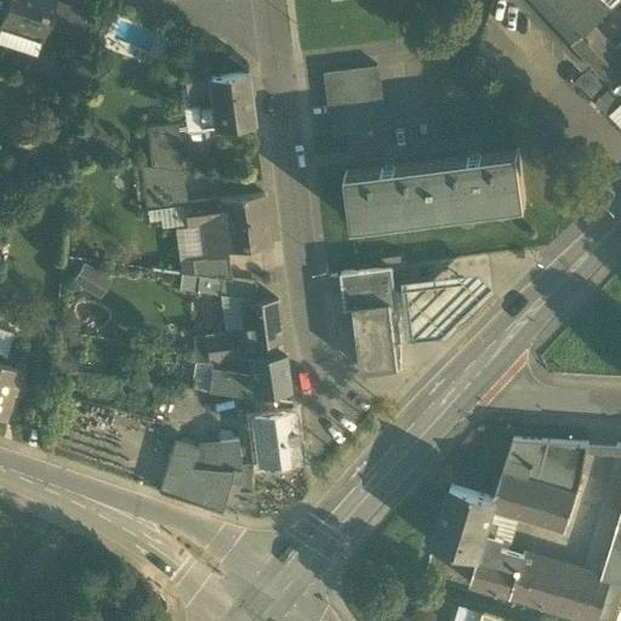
[(52,0),(6,0),(6,4),(0,21),(41,35),(44,28),(53,0),(52,0)]
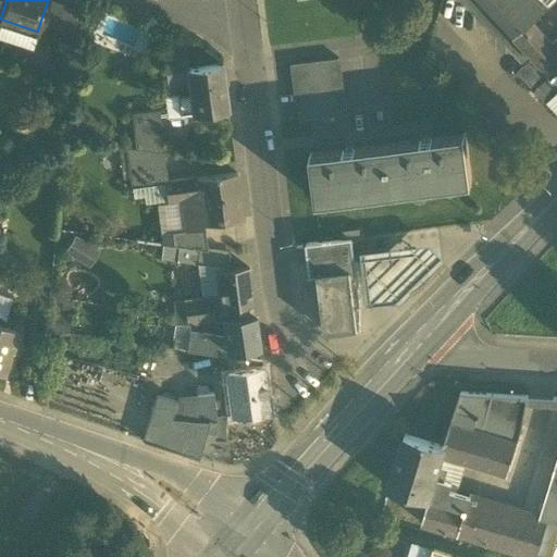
[(44,26),(52,1),(48,0),(39,25),(44,26)]
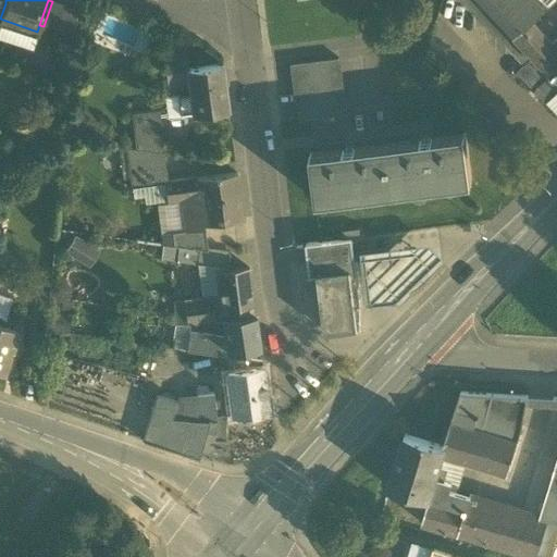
[(517,73),(545,103),(556,91),(556,88),(548,78),(552,75),(515,35),(481,0),(462,0),(524,65),(517,73)]
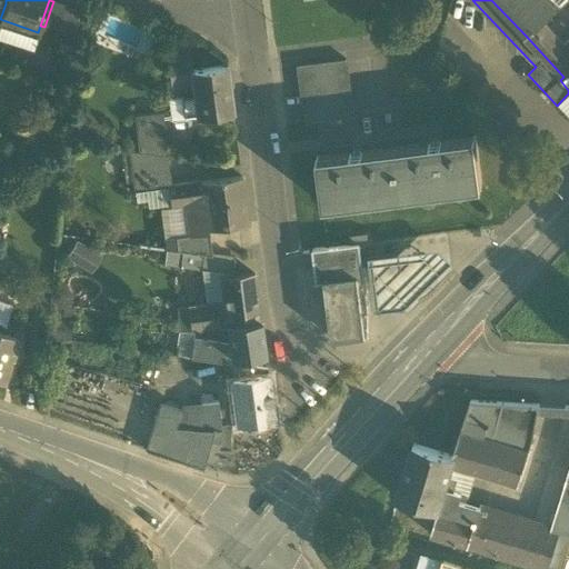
[(491,0),(526,36),(545,19),(548,16),(560,3),(556,0),(491,0)]
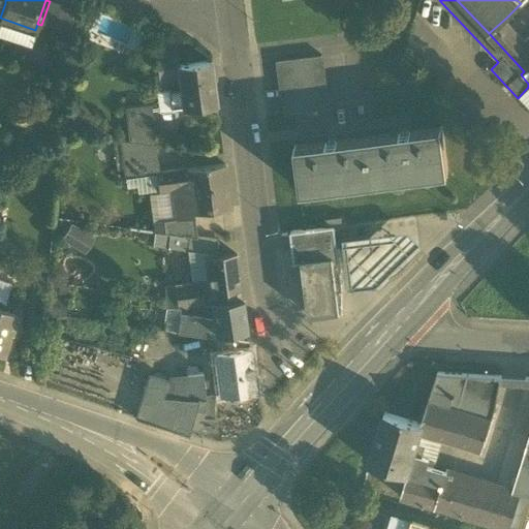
[(41,25),(54,29),(61,5),(50,1),(41,25)]
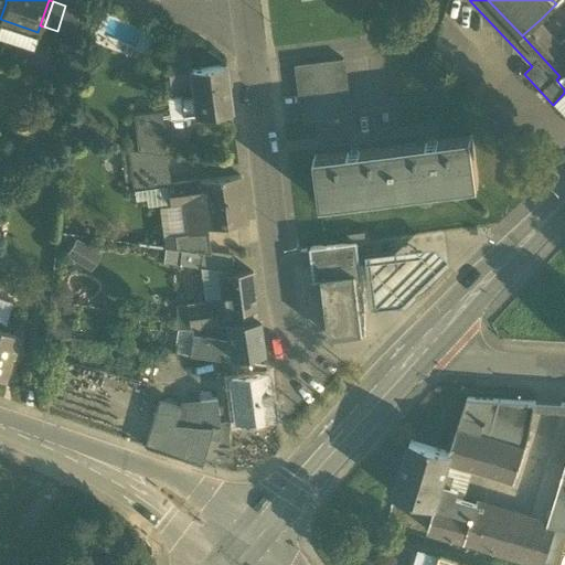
[(77,10),(65,6),(57,31),(74,36),(77,10)]
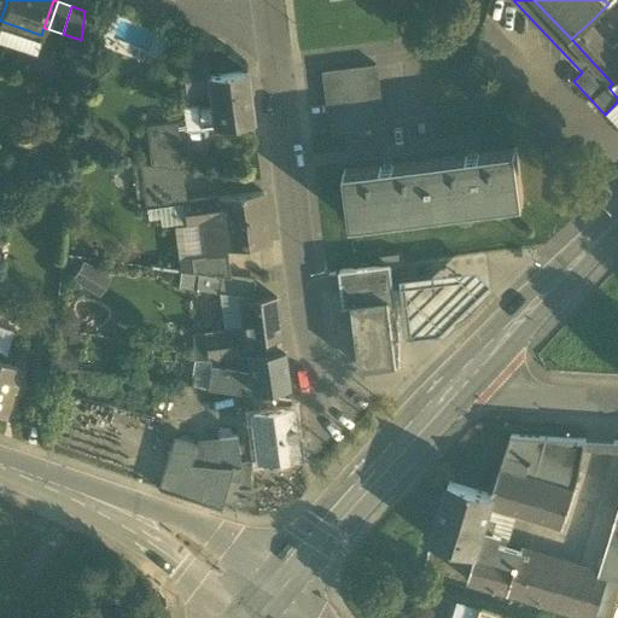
[(592,21),(598,27),(601,23),(595,17),(592,21)]
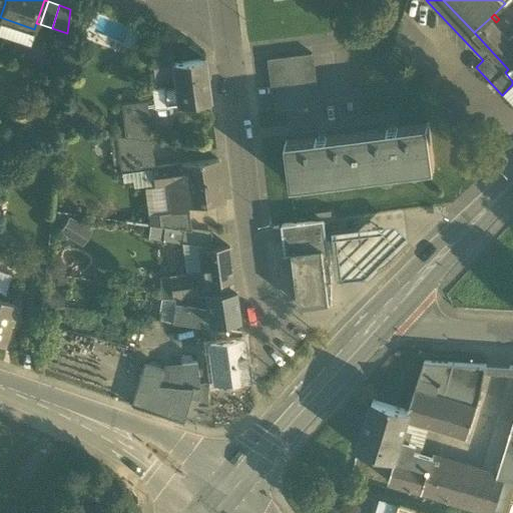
[(0,25),(32,36),(34,29),(0,17),(0,25)]
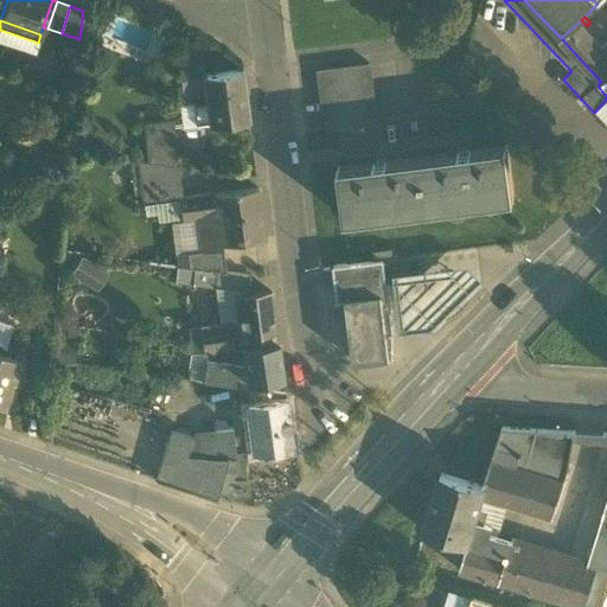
[(606,39),(602,43),(587,26),(581,20),(561,38),(601,82),(602,83),(606,77),(606,39)]
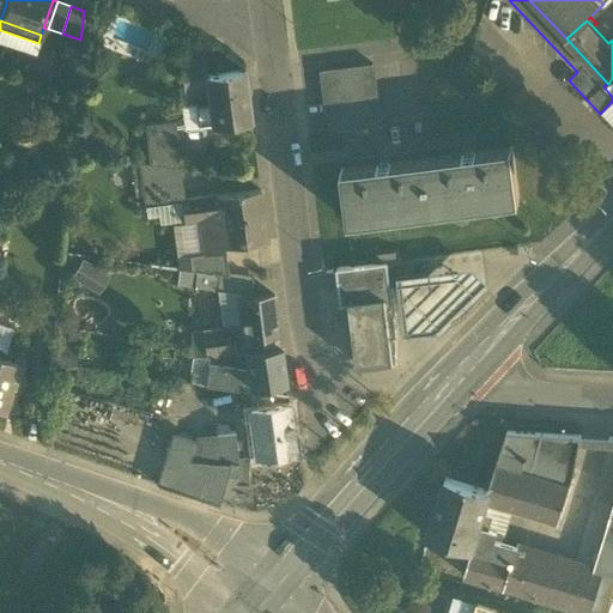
[(612,40),(596,23),(593,26),(608,43),(612,40)]
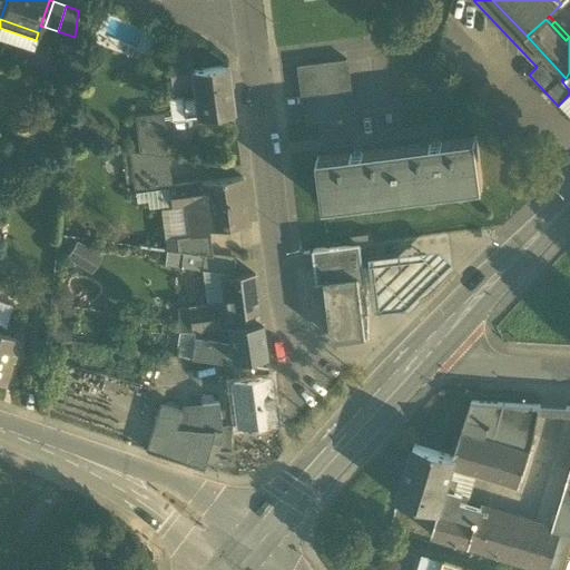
[(168,59),(172,92),(193,89),(190,70),(192,70),(190,56),(168,59)]
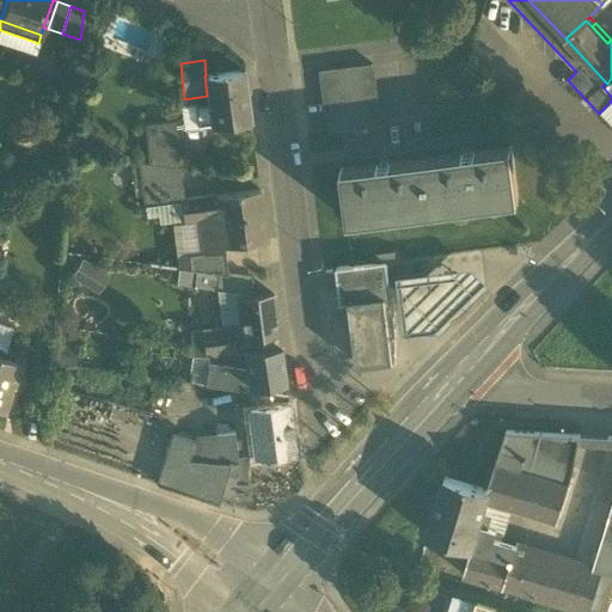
[(320,71),(329,132),(380,126),(372,63),(320,71)]
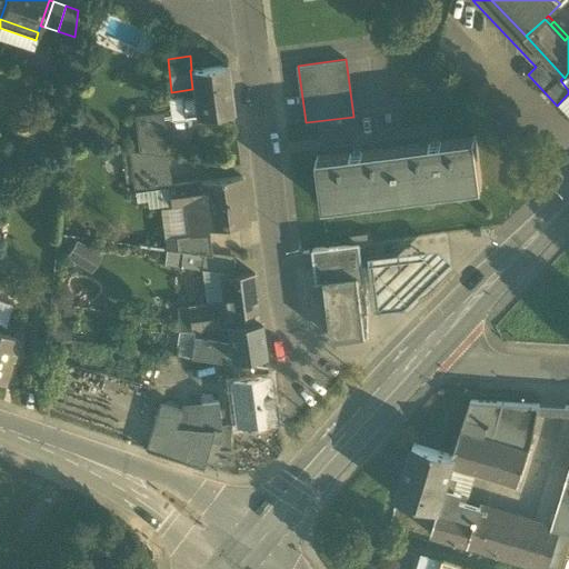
[(182,98),(185,117),(196,116),(232,111),(227,66),(191,70),(190,70),(192,89),(193,96),(182,98)]
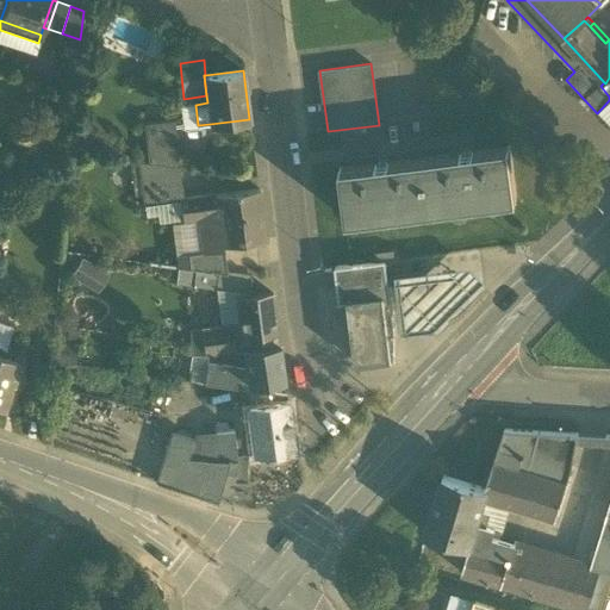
[(145,124),(148,148),(178,144),(174,120),(145,124)]
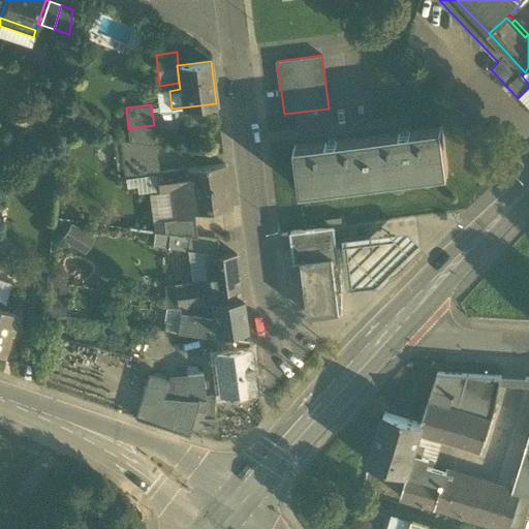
[(156,145),(154,125),(128,128),(129,142),(156,145)]
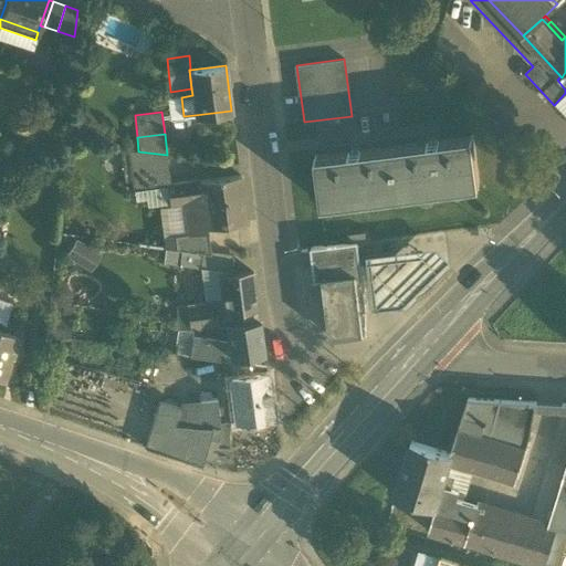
[(315,156),(321,202),(479,182),(473,136),(315,156)]
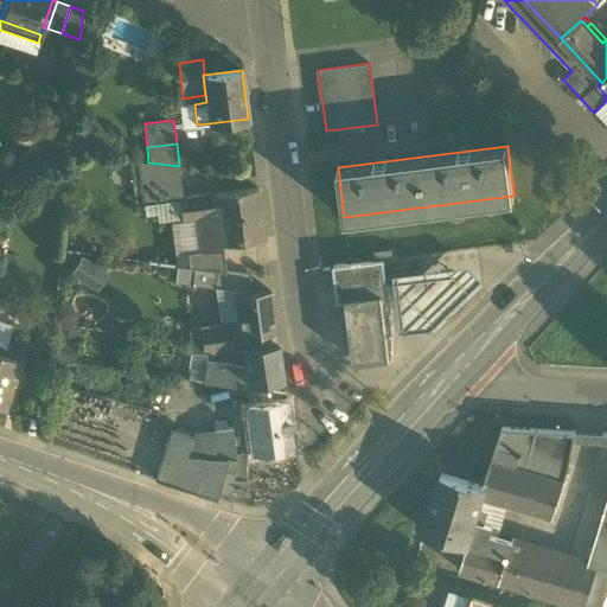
[(183,198),(179,166),(148,163),(138,160),(144,204),(145,204),(179,199),(179,198),(183,198)]
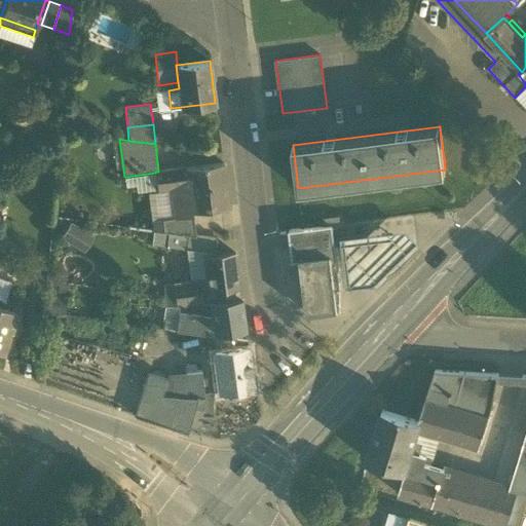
[(174,217),(175,218),(193,216),(192,212),(229,207),(223,162),(185,167),(158,172),(155,172),(155,173),(157,189),(157,190),(171,188),(174,217)]
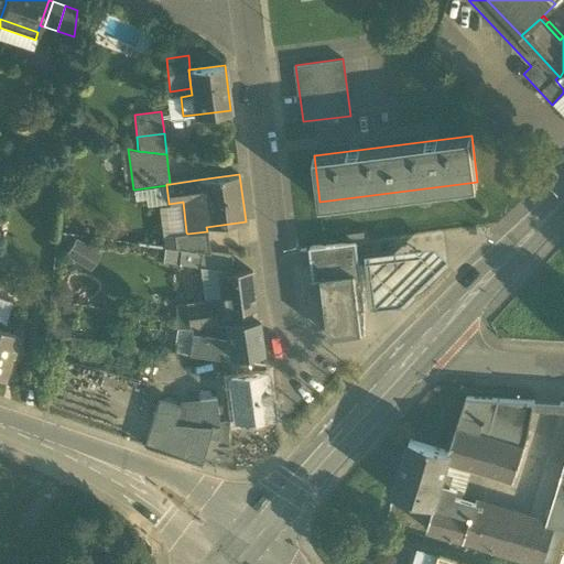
[(147,206),(169,203),(166,185),(134,190),(134,199),(145,198),(147,206)]
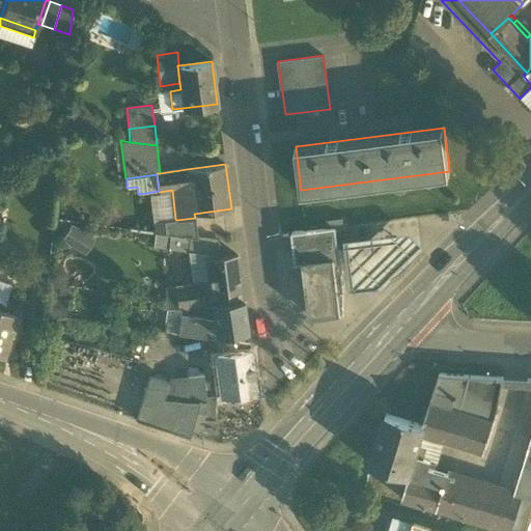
[(155,232),(165,233),(163,221),(175,219),(172,190),(159,192),(160,194),(149,195),(155,232)]
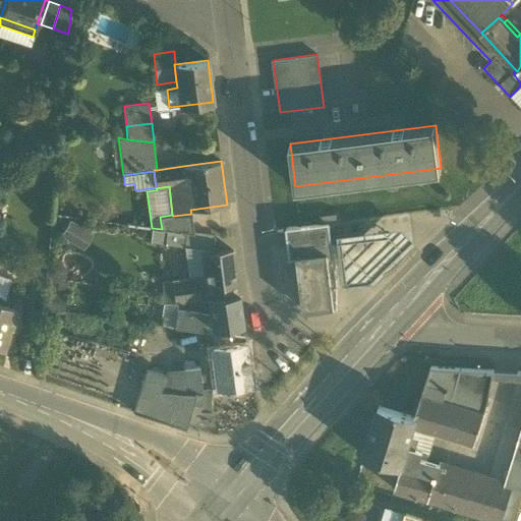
[(162,229),(193,234),(191,214),(173,216),(172,215),(160,217),(162,229)]
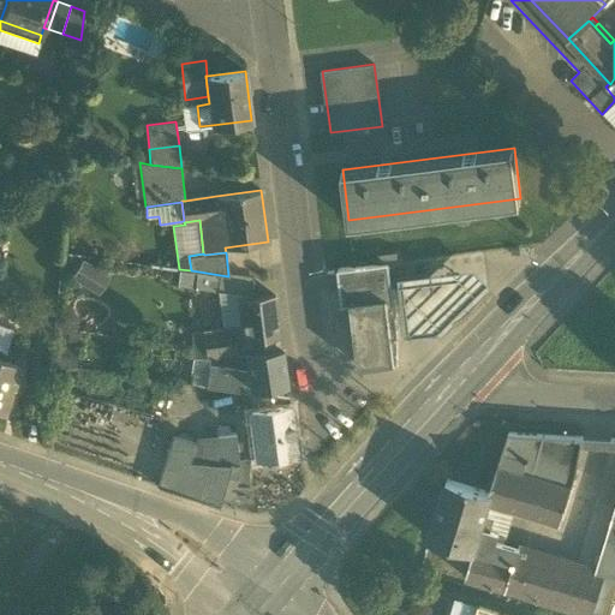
[(96,292),(108,272),(81,256),(69,275),(96,292)]
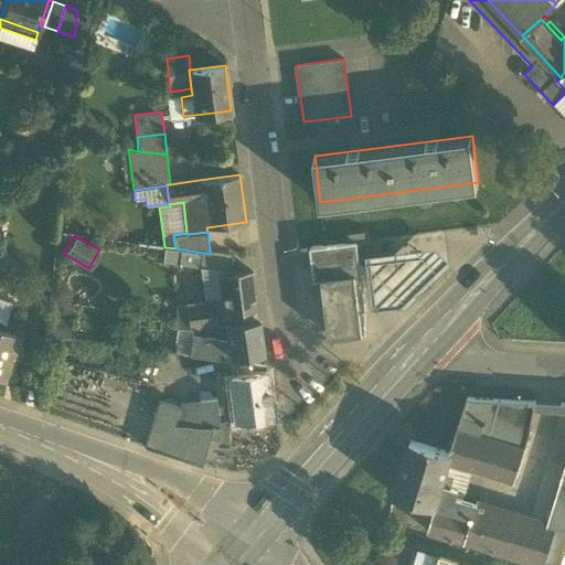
[(321,279),(329,338),(363,333),(362,332),(364,332),(364,309),(359,262),(356,242),(310,247),(315,280),(321,279)]
